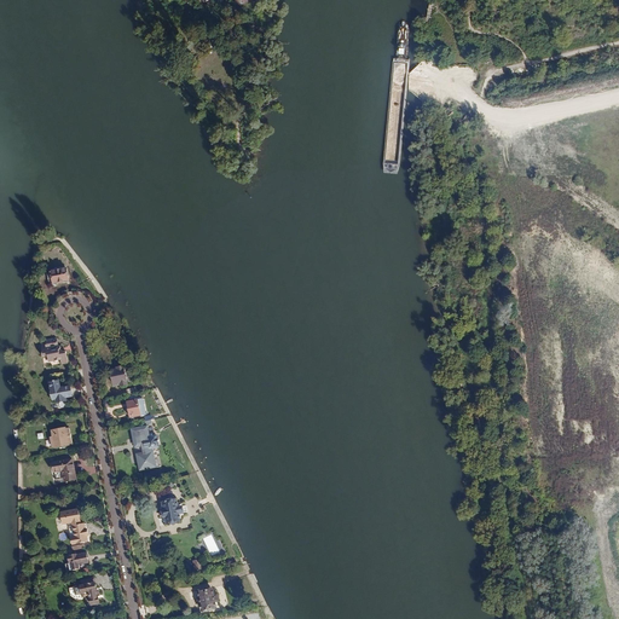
[(468,209),(481,208),(478,184),(464,186),(468,209)]
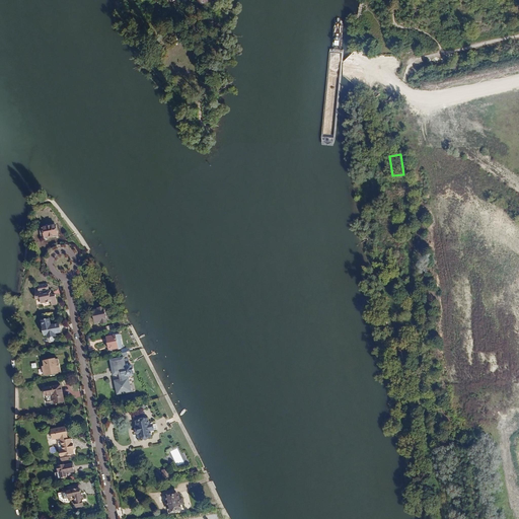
[(47,226),(43,227),(45,237),(57,234),(56,224),(52,225),(53,231),(48,231),(47,226)]
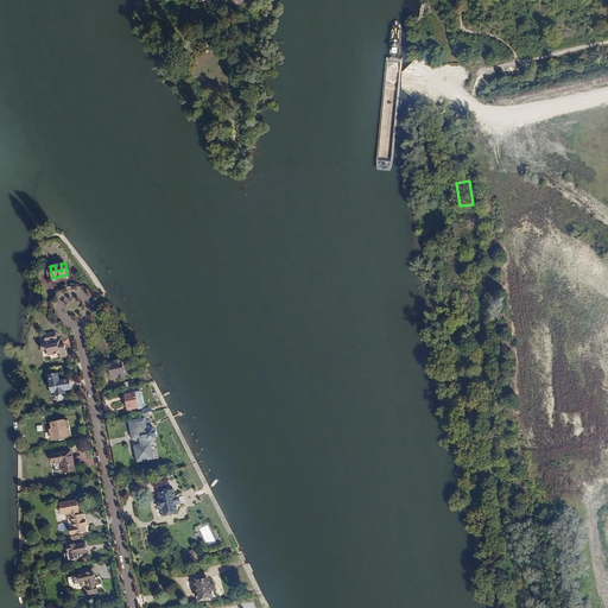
[(55,331),(44,334),(44,336),(39,337),(42,346),(40,347),(40,350),(46,349),(48,354),(58,353),(59,358),(67,356),(64,344),(58,346),(58,343),(59,343),(59,341),(58,340),(58,339),(56,337),(55,331)]
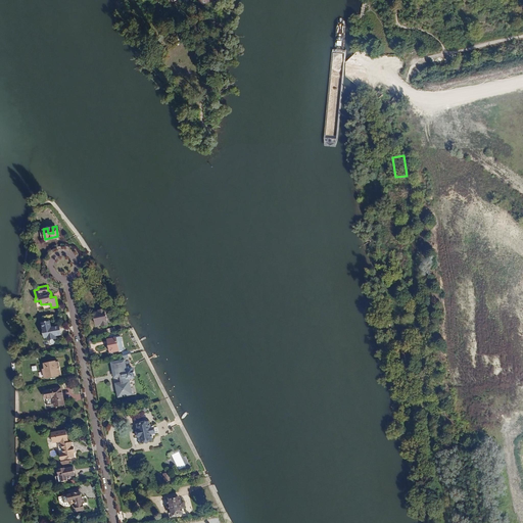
[(399,317),(399,322),(400,325),(401,330),(411,328),(409,316),(399,317)]
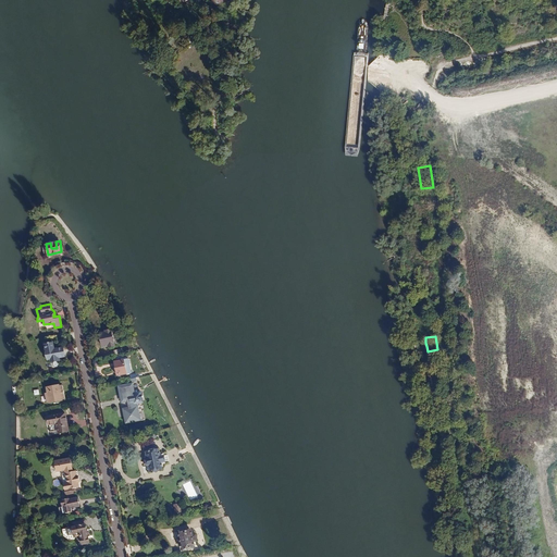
[(49,362),(57,361),(57,358),(64,357),(63,348),(53,349),(52,343),(49,344),(49,343),(48,343),(48,344),(45,345),(46,351),(47,351),(49,362)]
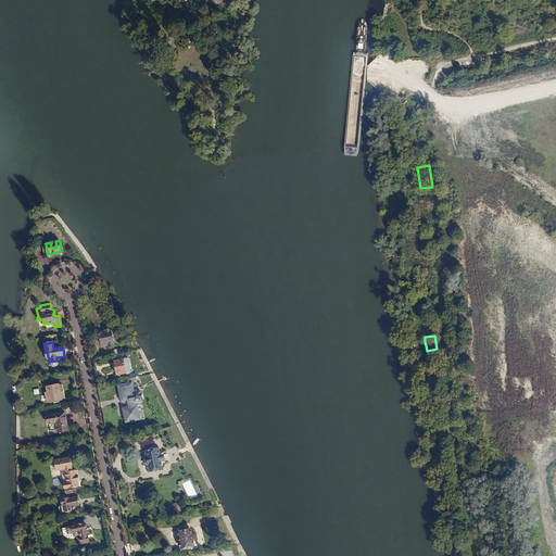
[(123,358),(114,361),(117,375),(123,374),(123,373),(126,371),(123,358)]
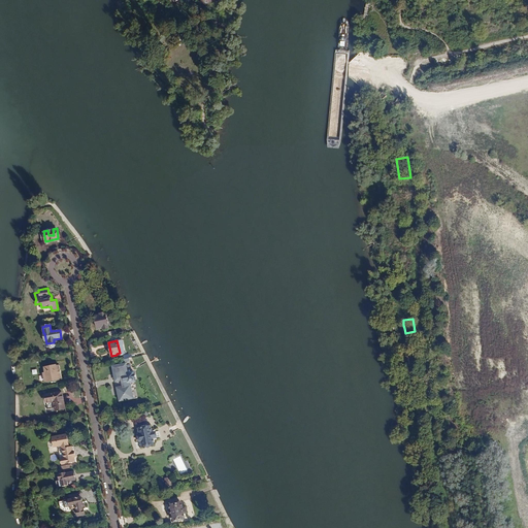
[(132,372),(127,374),(125,364),(113,366),(117,380),(121,378),(122,382),(129,381),(134,380),(132,372)]
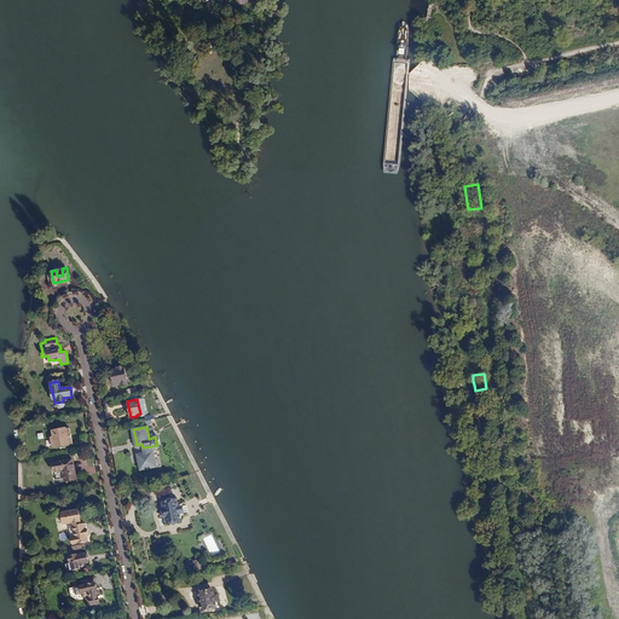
[(65,428),(52,431),(56,446),(69,444),(65,428)]
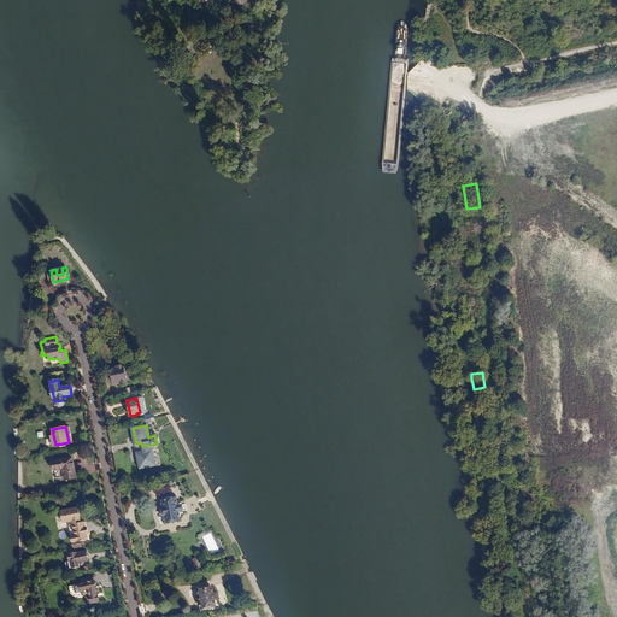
[(154,464),(151,445),(142,446),(144,452),(137,453),(141,466),(154,464)]
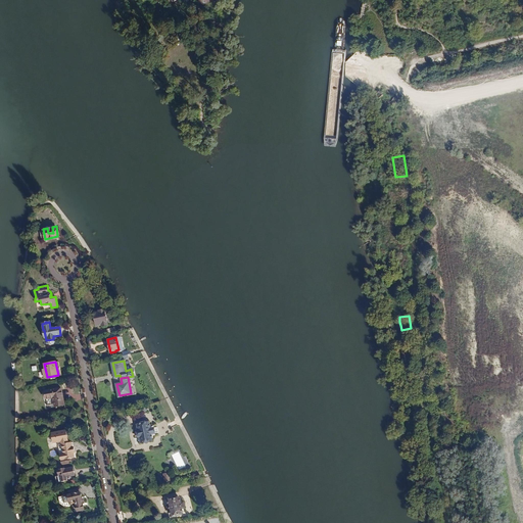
[(61,388),(44,391),(46,399),(53,397),(55,407),(64,405),(61,388)]
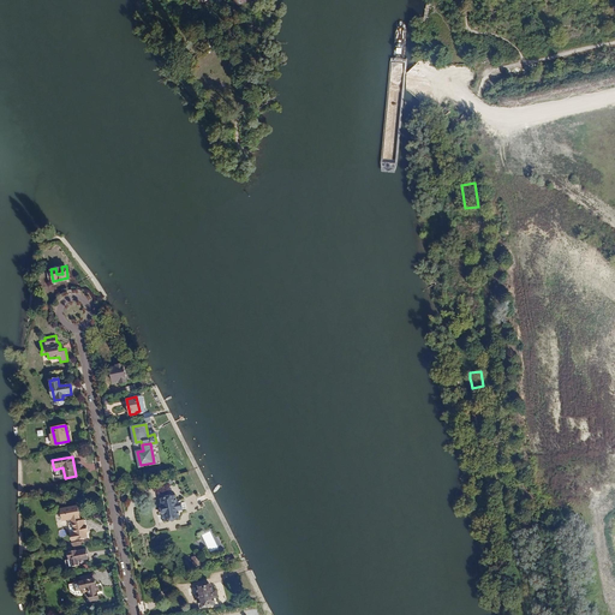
[(180,501),(175,502),(174,497),(161,500),(163,507),(161,507),(162,514),(165,513),(166,520),(179,517),(178,512),(183,512),(181,509),(186,508),(185,502),(180,503),(180,501)]
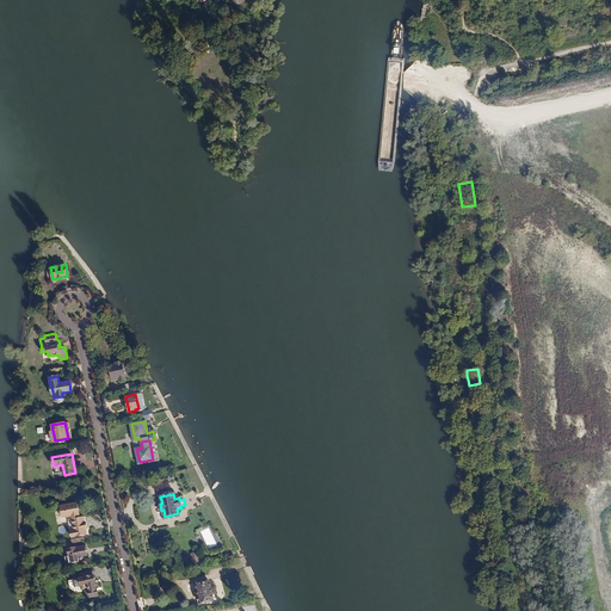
[(88,534),(87,529),(88,528),(87,523),(86,523),(85,517),(82,518),(79,501),(62,505),(65,517),(74,514),(75,519),(72,520),(75,536),(88,534)]
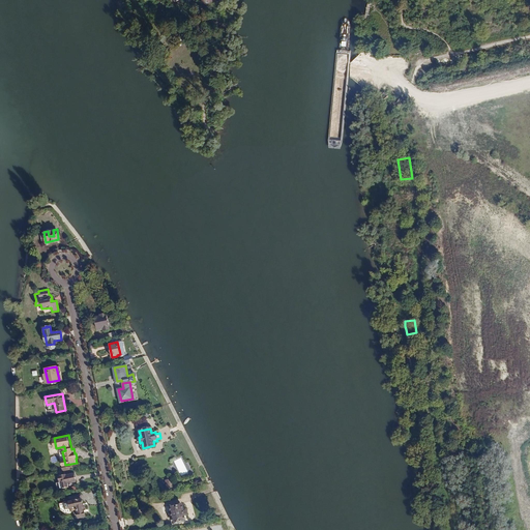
[(60,481),(67,480),(68,483),(77,481),(75,472),(66,474),(66,473),(58,474),(60,481)]
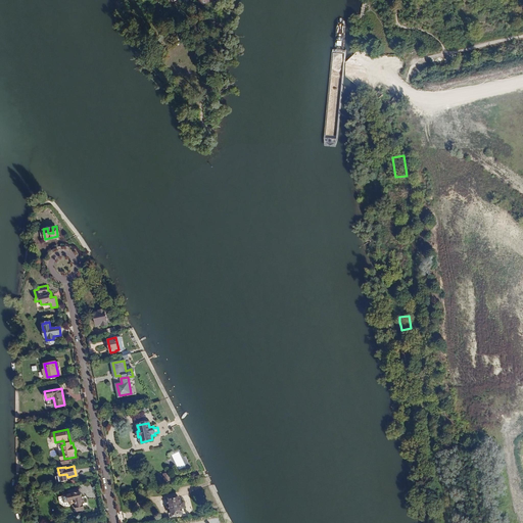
[(84,510),(80,491),(74,493),(75,500),(68,501),(67,495),(58,497),(59,503),(63,506),(76,504),(77,511),(84,510)]
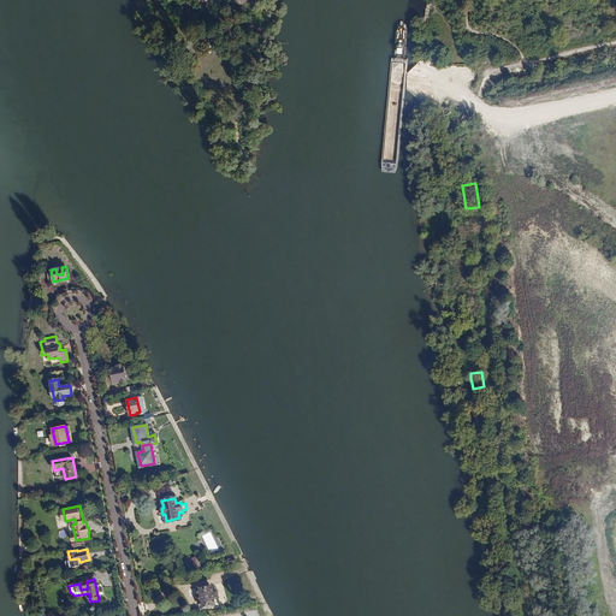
[(215,591),(211,592),(209,586),(194,588),(195,596),(199,596),(201,608),(213,605),(212,599),(217,598),(215,591)]
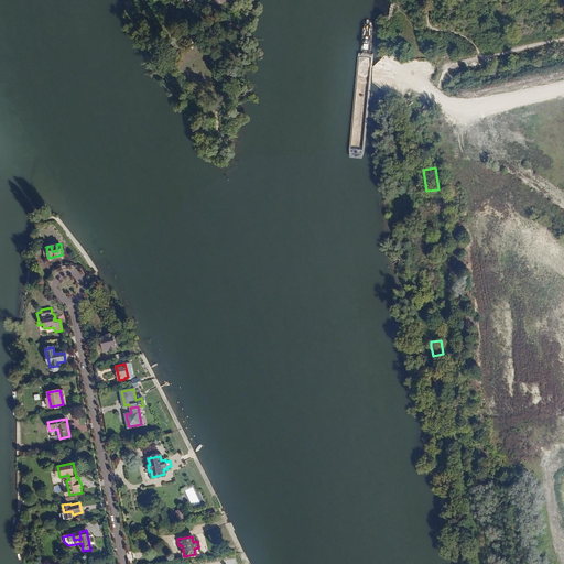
All buildings are outlined.
